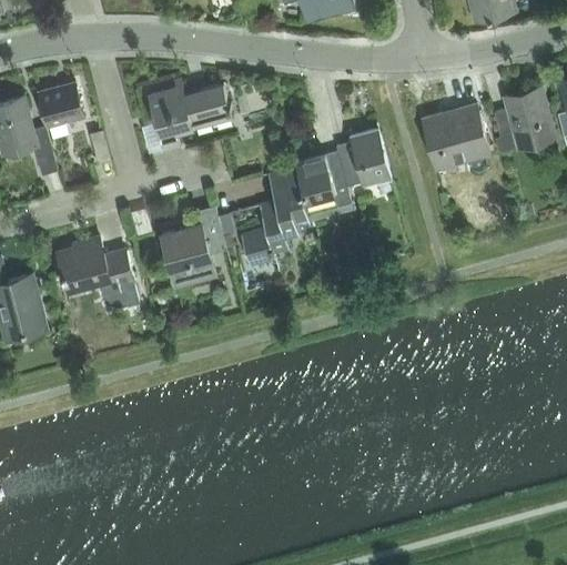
[(301,0),(307,20),(354,8),(352,0),(282,0),(284,4),(297,0),(301,0)]
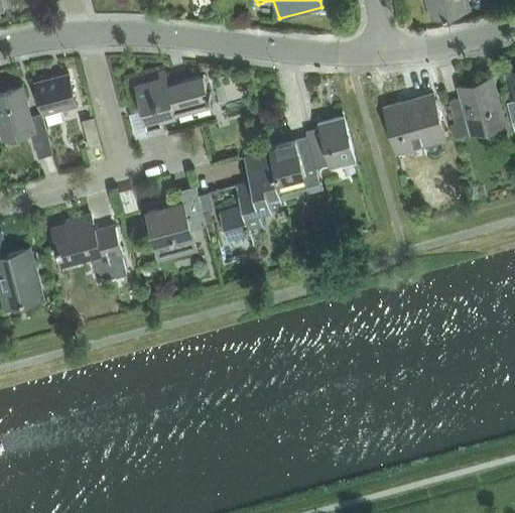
[(426,0),(432,20),(467,10),(464,0),(426,0)]
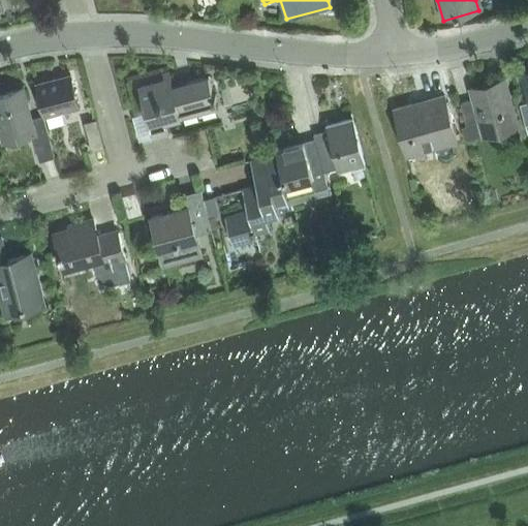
[(216,111),(210,90),(208,80),(172,89),(167,75),(161,76),(163,83),(137,90),(151,142),(167,137),(164,125),(216,111)]
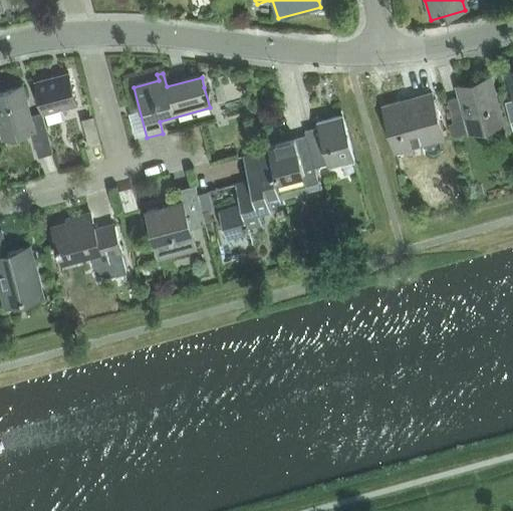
[(43,115),(44,115),(47,126),(61,122),(58,111),(76,106),(67,75),(34,84),(43,115)]
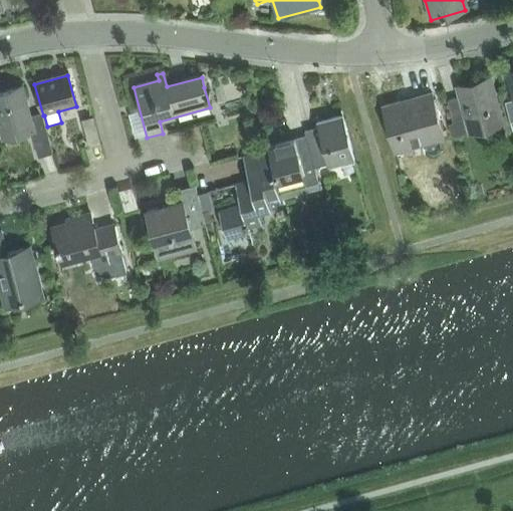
[(447,107),(453,125),(465,122),(469,135),(502,125),(489,79),(456,88),(460,103),(447,107)]
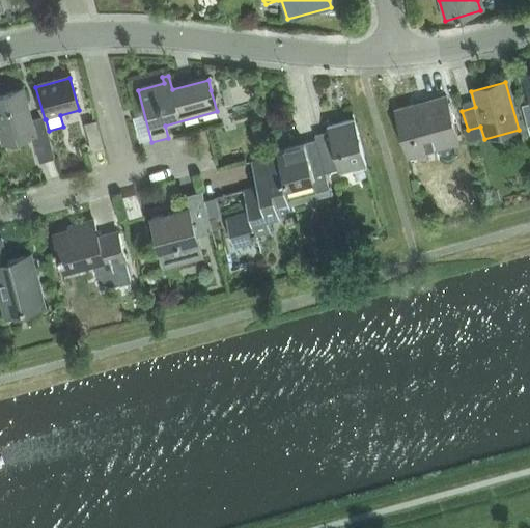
[(39,165),(54,161),(43,118),(30,121),(22,91),(0,96),(0,137),(2,146),(32,138),(39,165)]
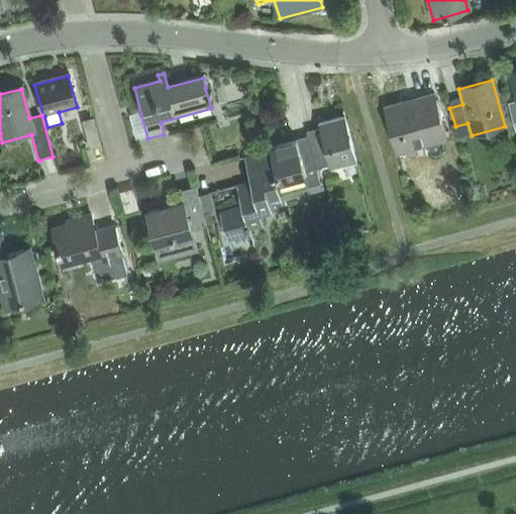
[(396,155),(445,140),(433,96),(384,109),(396,155)]
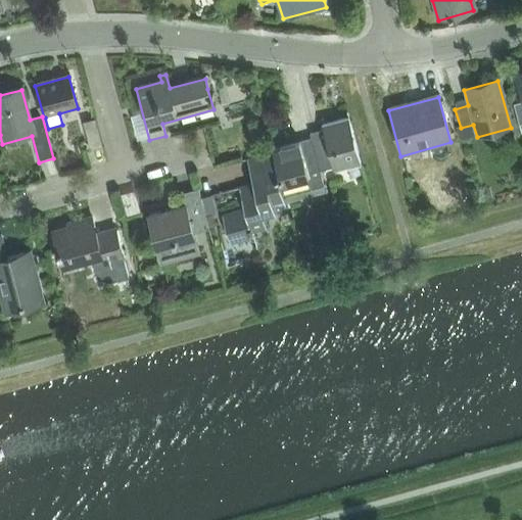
[(323,131),(311,135),(310,135),(320,173),(334,169),(335,173),(361,167),(346,114),(321,122),(323,131)]
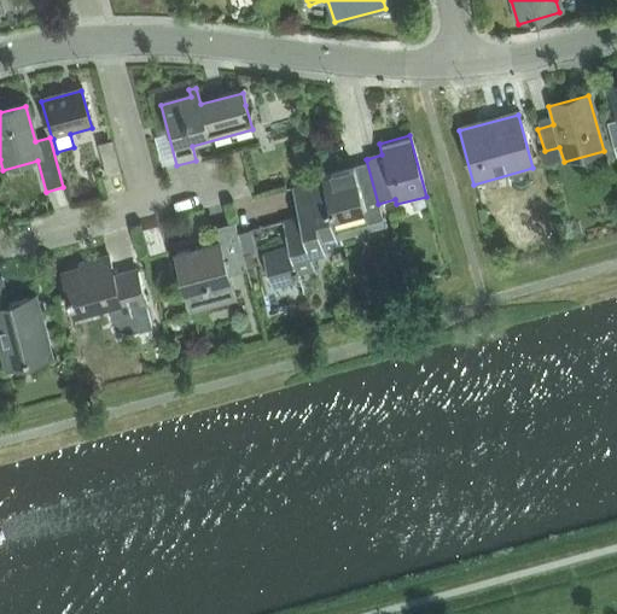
[(98,146),(106,179),(121,175),(112,142),(98,146)]
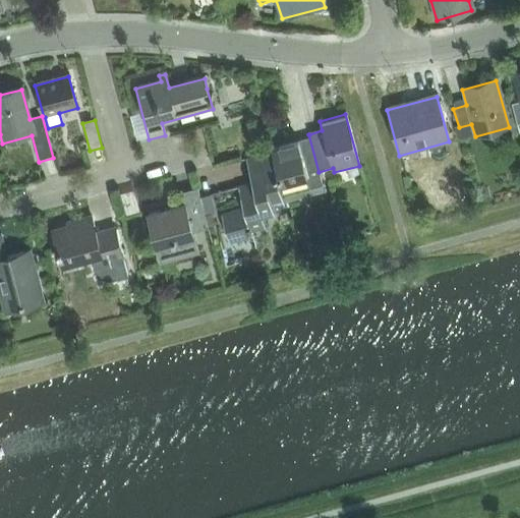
[(272,154),(283,197),(323,187),(315,161),(303,164),(298,144),(271,151),(272,154)]
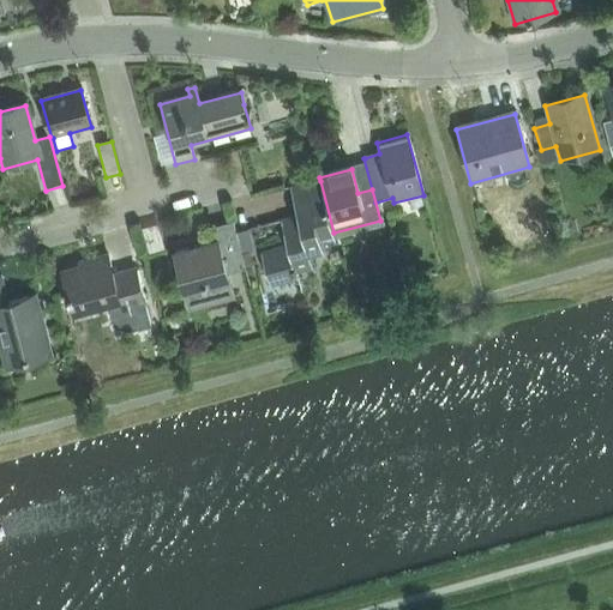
[(334,233),(320,181),(290,188),(298,217),(280,222),(287,247),(260,254),(269,288),(298,281),(295,273),(313,270),(308,254),(324,251),(320,236),(334,233)]
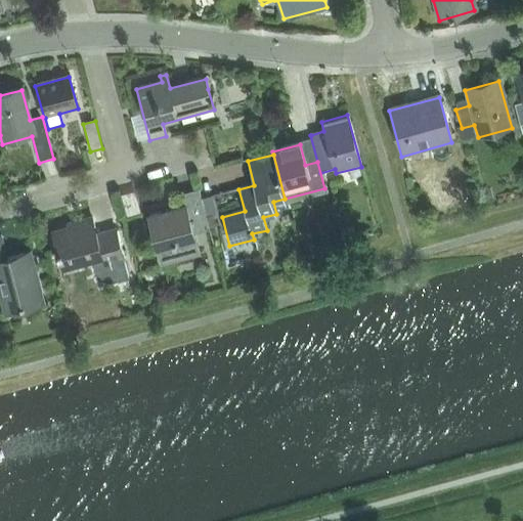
[(183,207),(148,217),(161,261),(176,257),(177,260),(199,254),(193,235),(209,230),(206,218),(201,201),(198,190),(193,191),(180,196),(183,207)]
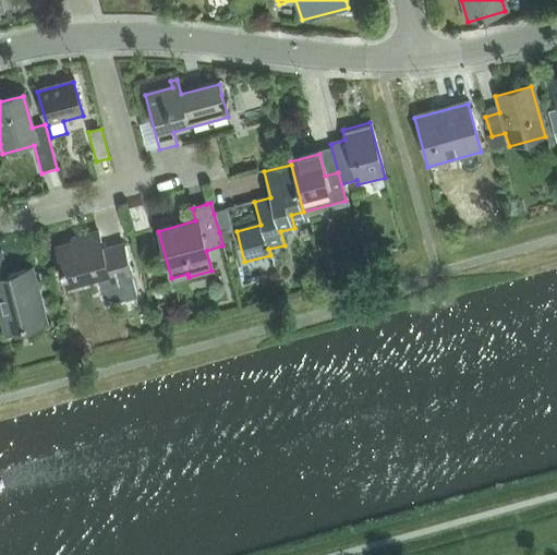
[(226,210),(214,214),(219,232),(230,229),(226,210)]
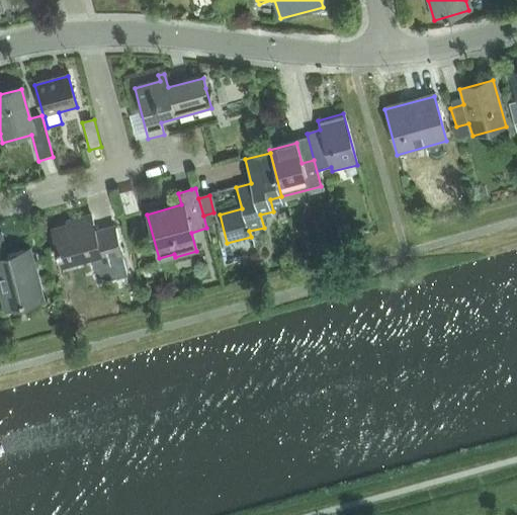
[(114,229),(102,232),(95,234),(90,218),(66,224),(67,228),(52,232),(62,266),(89,259),(90,264),(93,269),(96,274),(100,277),(106,282),(126,276),(120,253),(114,229)]
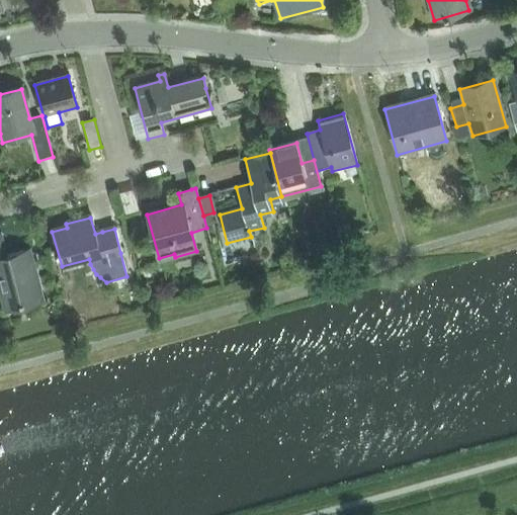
[(28,251),(8,257),(2,233),(0,233),(0,287),(5,308),(40,298),(28,251)]
